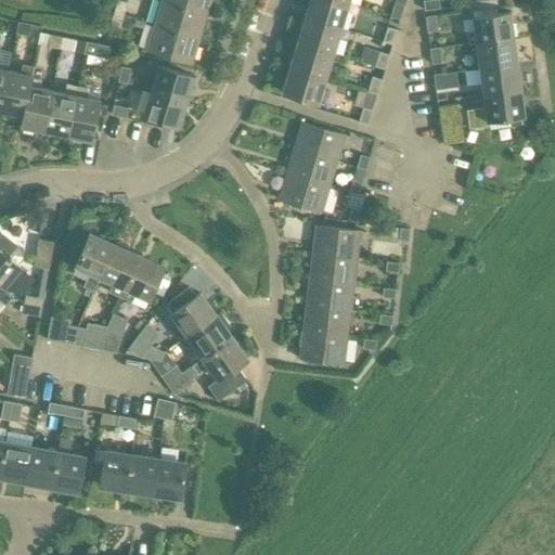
[(116,0),(114,10),(125,13),(127,2),(118,0),(116,0)]
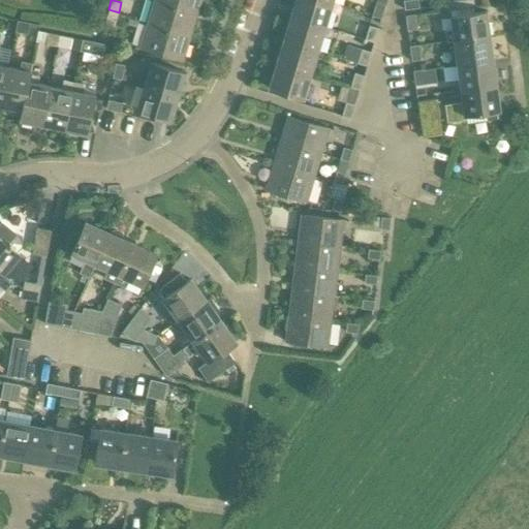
[(165,0),(153,0),(148,21),(189,33),(196,9),(165,0)]
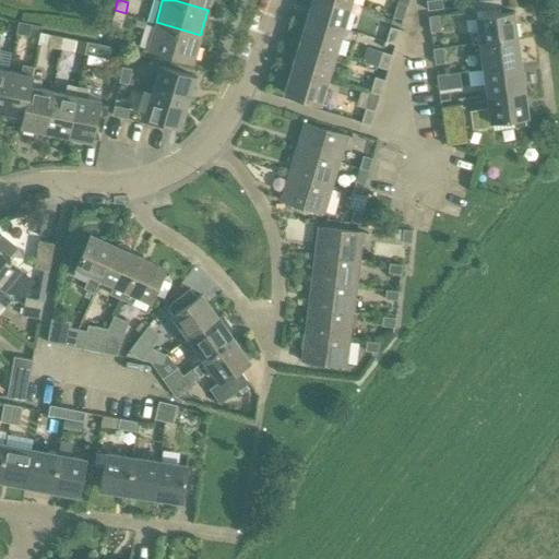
[(210,0),(175,0),(207,10),(210,0)]
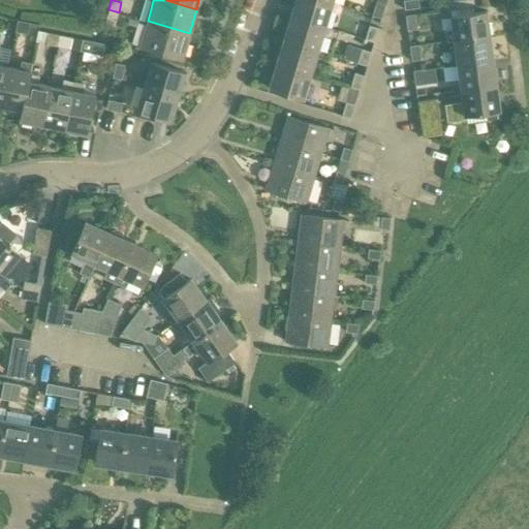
[(324,25),(332,2),(325,0),(293,0),(289,14),(324,25)]
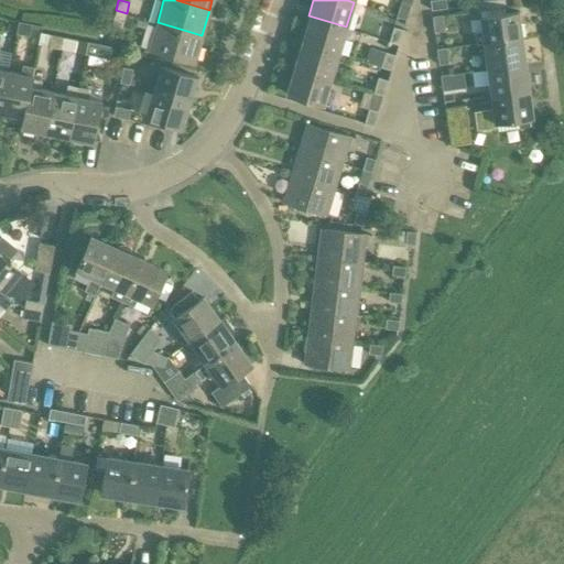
[(432,11),(446,9),(445,0),(437,0),(430,1),(432,11)]
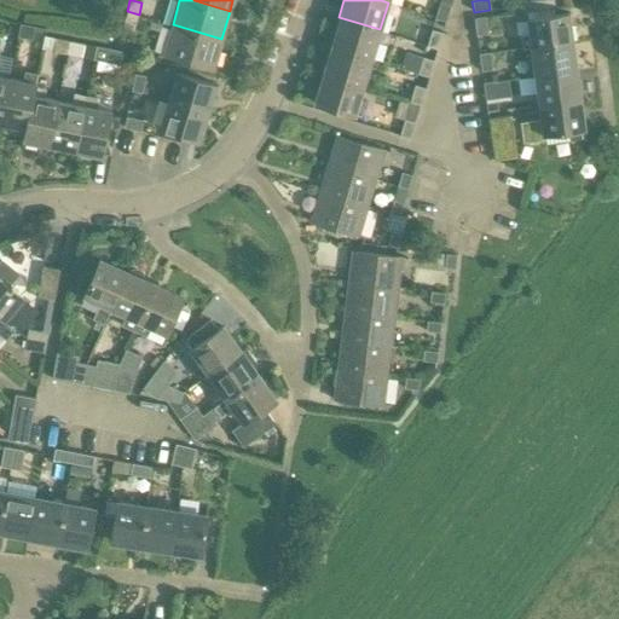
[(521,13),(538,11),(537,0),(520,3),(521,13)]
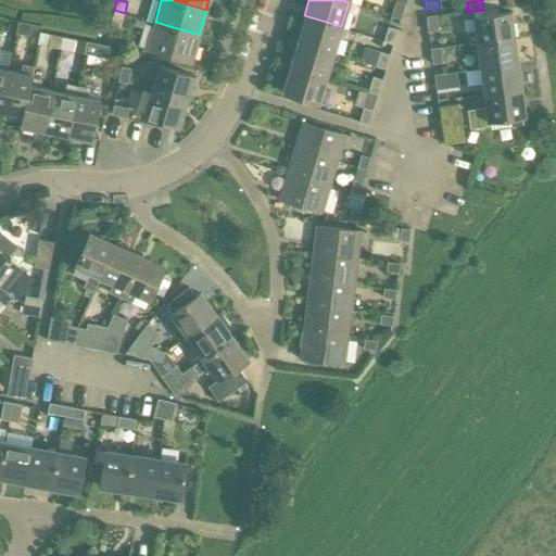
[(496,0),(484,0),(482,0),(483,10),(498,8),(496,0)]
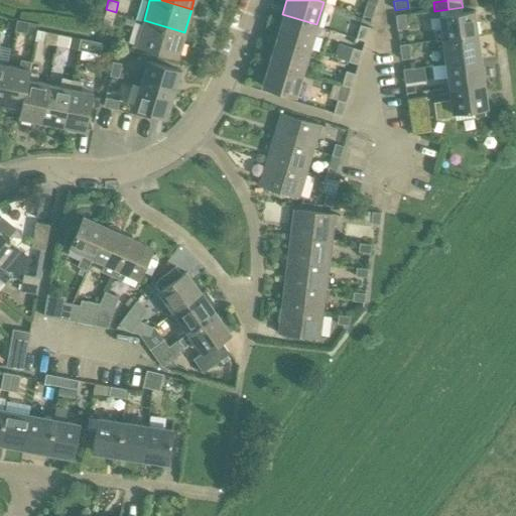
[(363,16),(371,18),(375,4),(367,2),(363,16)]
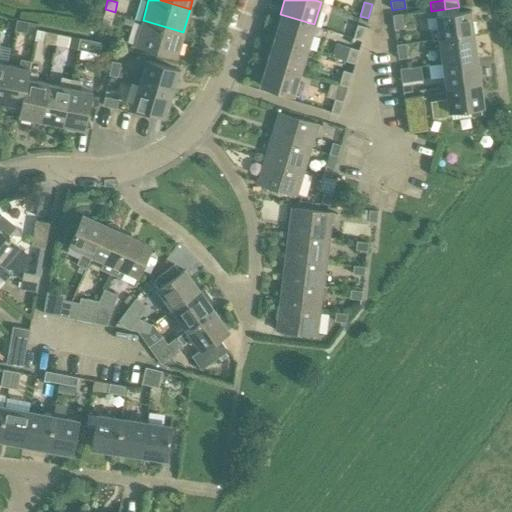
[(433,40),(439,39),(474,34),(470,8),(435,13),(437,28),(431,29),(433,40)]
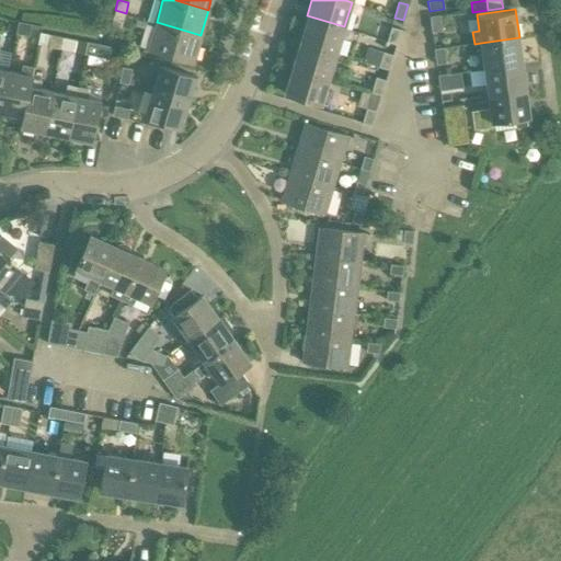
[(126,13),(115,10),(111,25),(122,29),(126,13)]
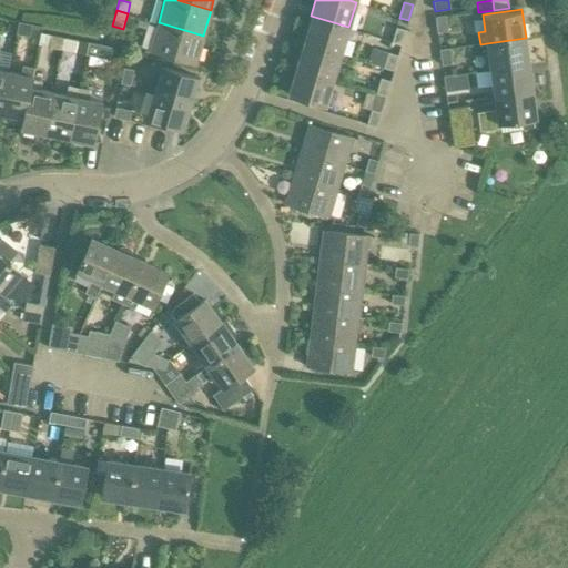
[(341,52),(348,27),(311,16),(304,41),(341,52)]
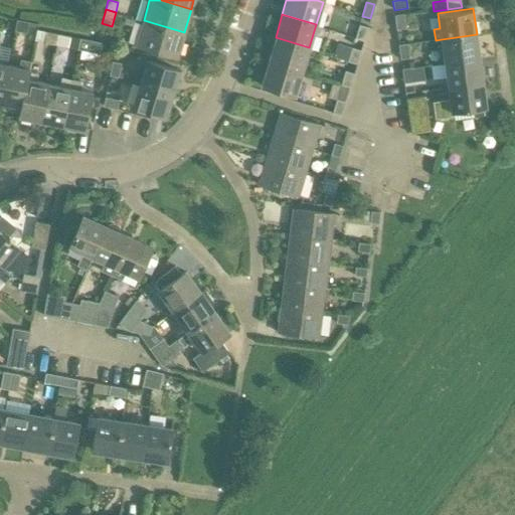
[(405,28),(403,14),(394,16),(396,30),(405,28)]
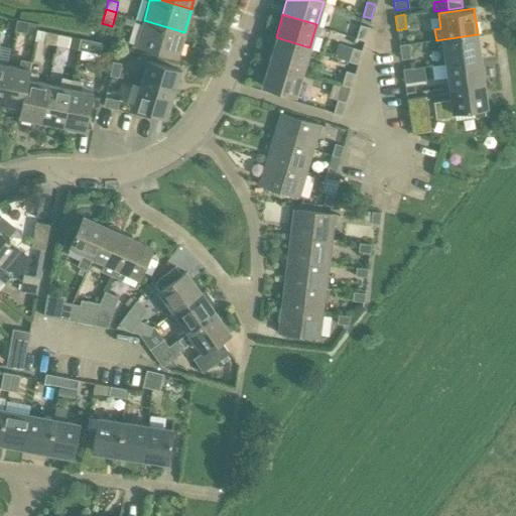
[(28,22),(17,20),(14,31),(26,33),(28,22)]
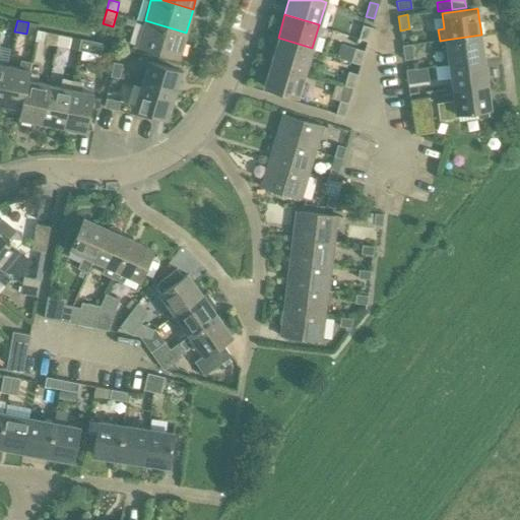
[(179,57),(186,33),(145,20),(138,45),(179,57)]
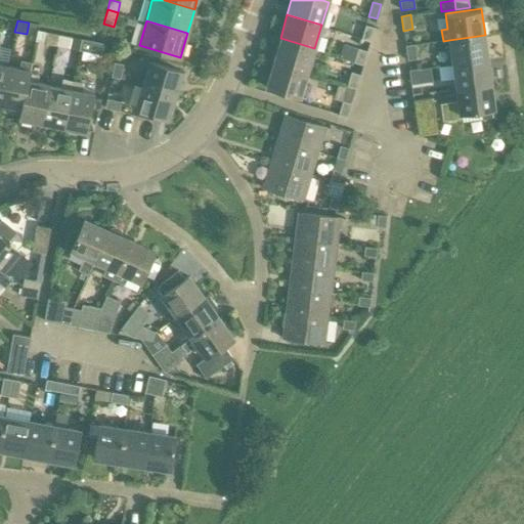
[(361,39),(370,42),(375,28),(365,26),(361,39)]
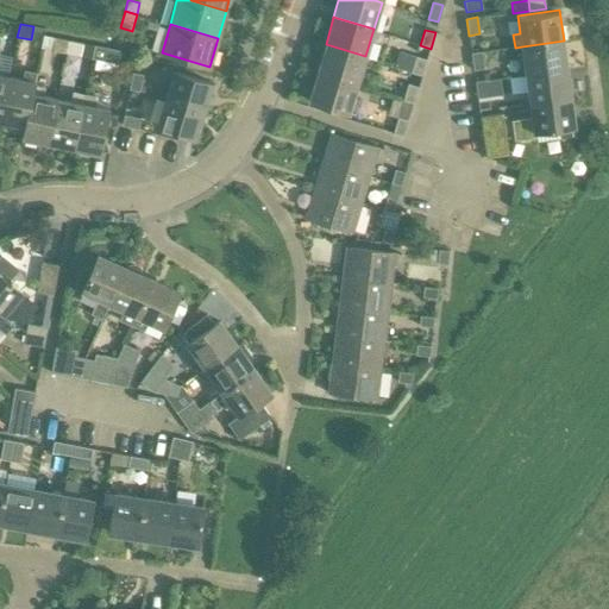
[(66,54),(68,41),(55,38),(52,51),(66,54)]
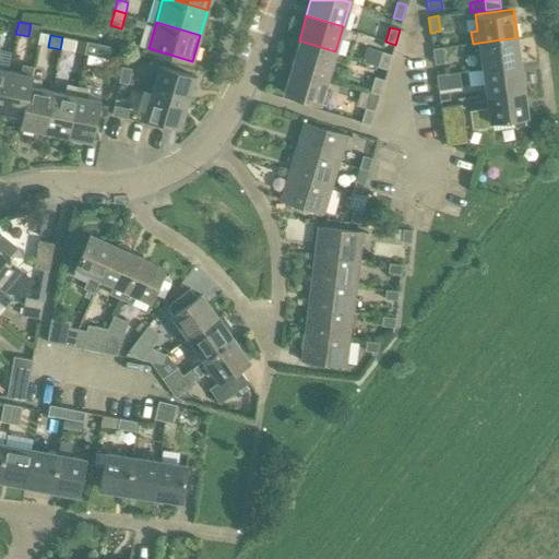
[(62,37),(60,49),(73,51),(76,40),(62,37)]
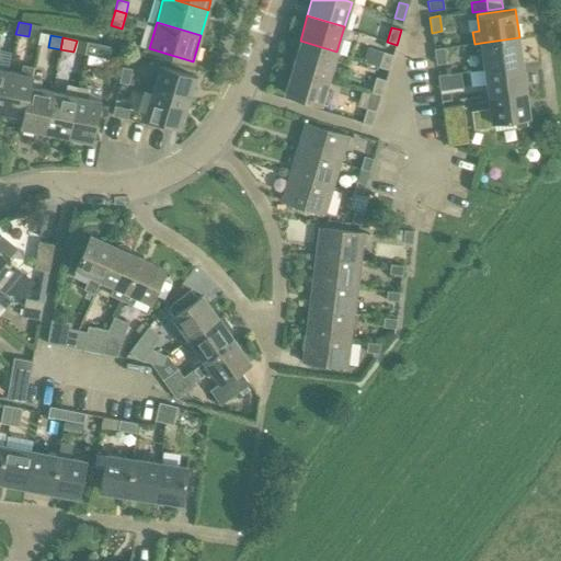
[(481,43),(484,69),(523,64),(519,37),(481,43)]
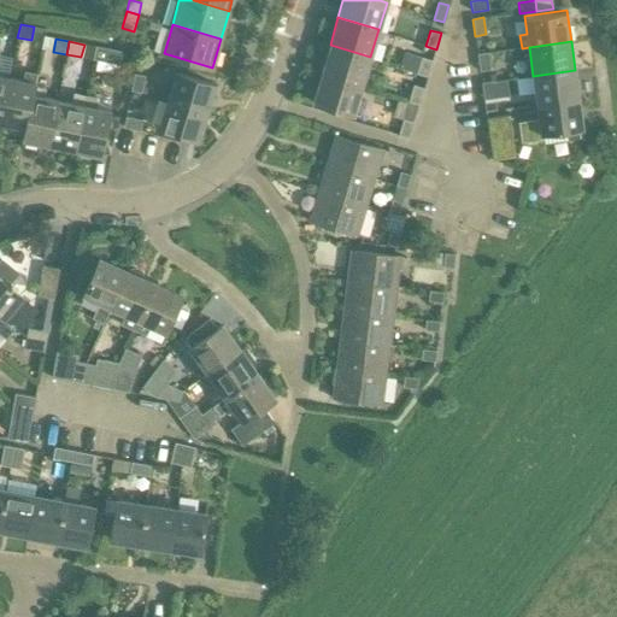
[(363,84),(370,57),(330,45),(322,72),(363,84)]
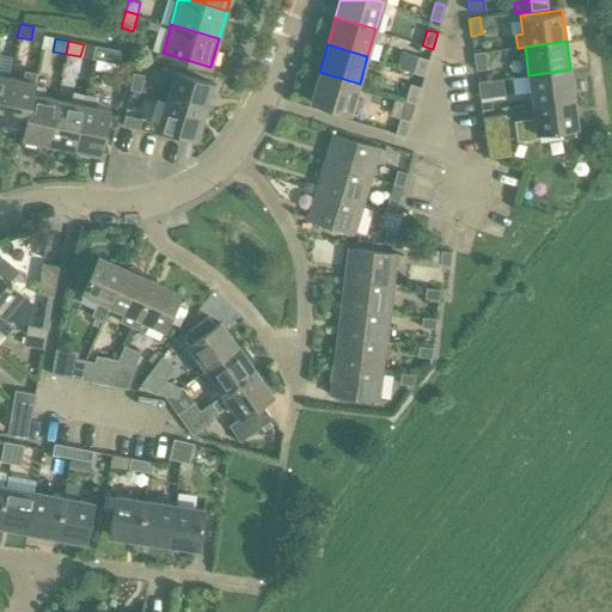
[(118,65),(121,51),(106,49),(104,61),(118,65)]
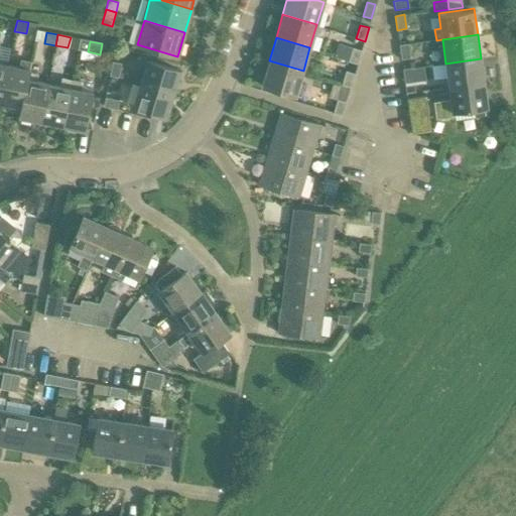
[(399,45),(400,50),(401,59),(410,58),(408,44),(399,45)]
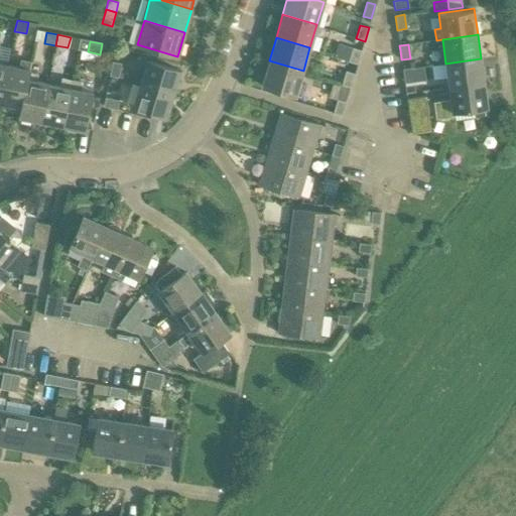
[(349,62),(357,65),(362,50),(353,48),(349,62)]
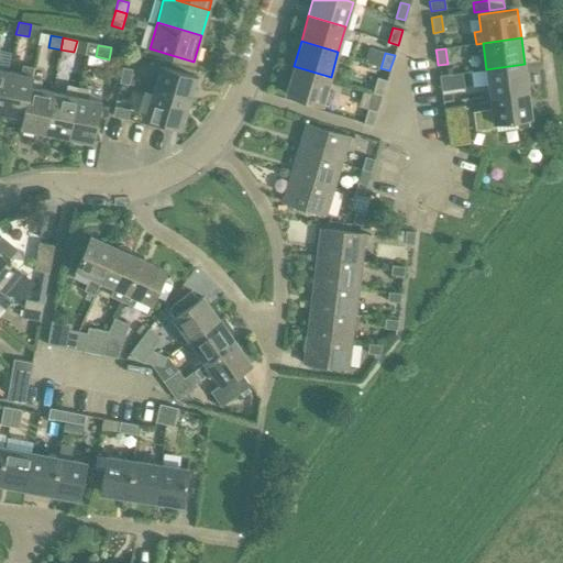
[(159,64),(152,90),(188,101),(196,75),(159,64)]
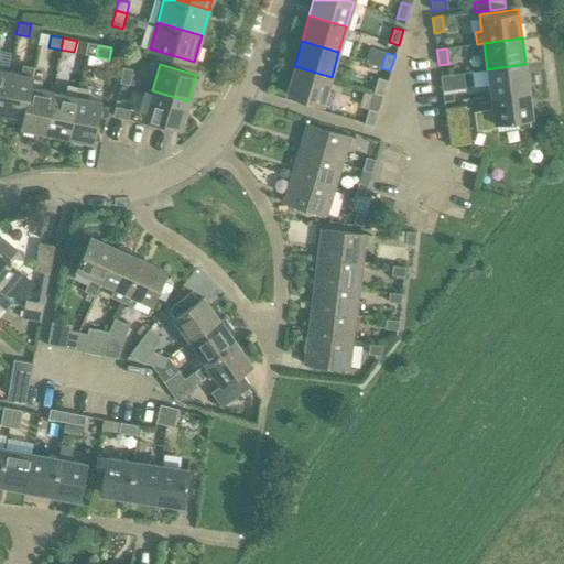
[(487,69),(490,96),(529,90),(525,64),(487,69)]
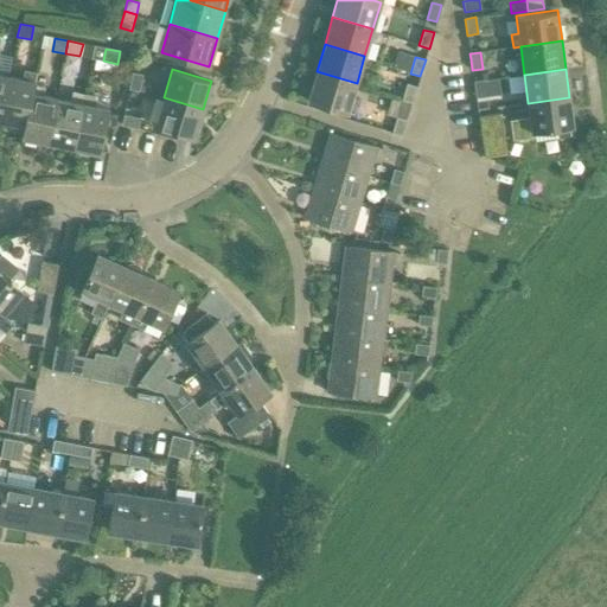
[(0,116),(0,120),(24,125),(33,83),(34,84),(36,74),(25,71),(23,78),(8,76),(0,116)]
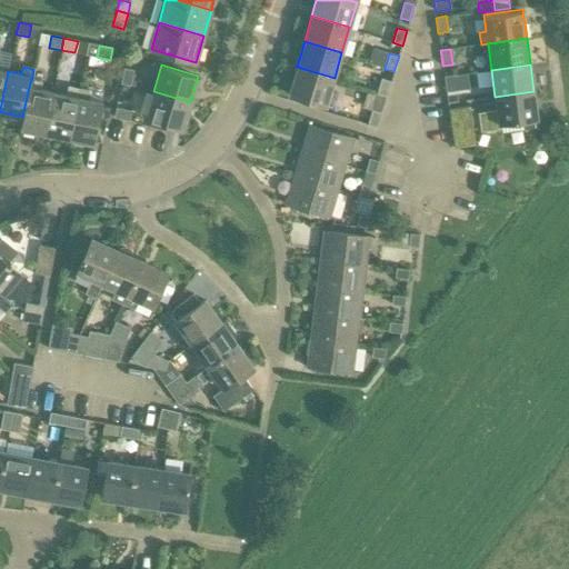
[(327,103),(335,78),(297,67),(289,92),(327,103)]
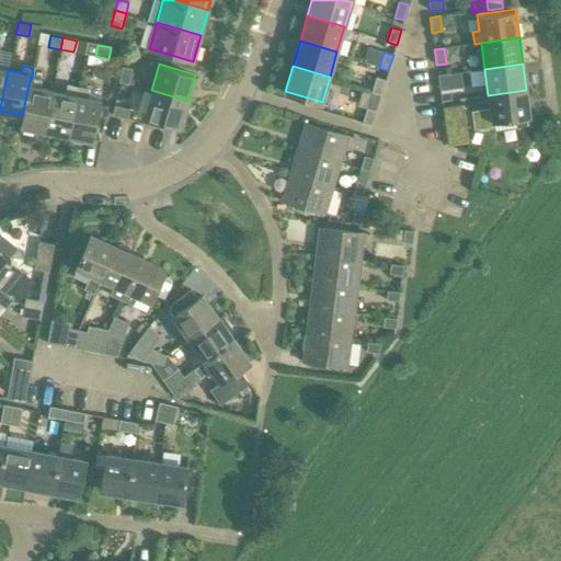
[(132,69),(122,68),(119,82),(129,84),(132,69)]
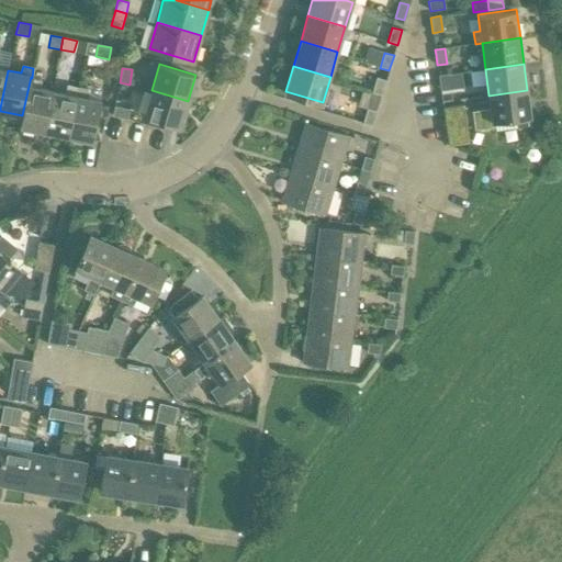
[(448,74),(438,76),(440,91),(450,90),(448,74)]
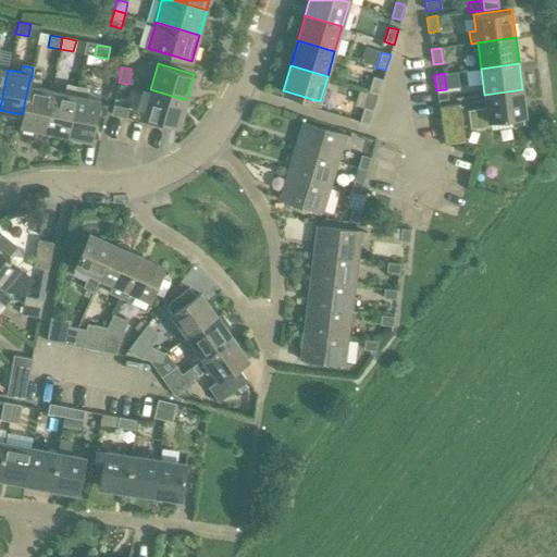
[(41,78),(32,77),(31,76),(22,114),(20,125),(45,130),(52,89),(39,87),(41,78)]
